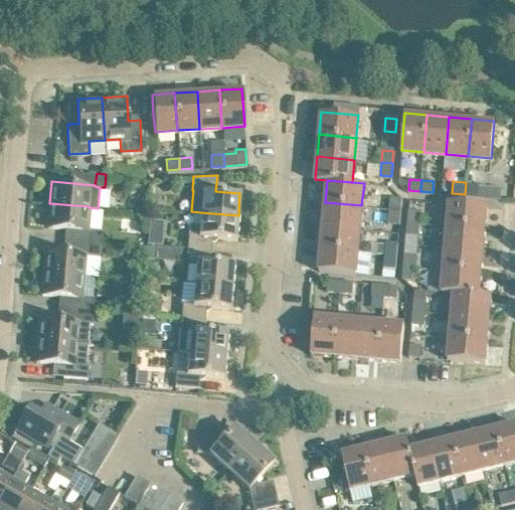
[(466,182),(465,194),(500,197),(501,185),(468,182),(466,182)]
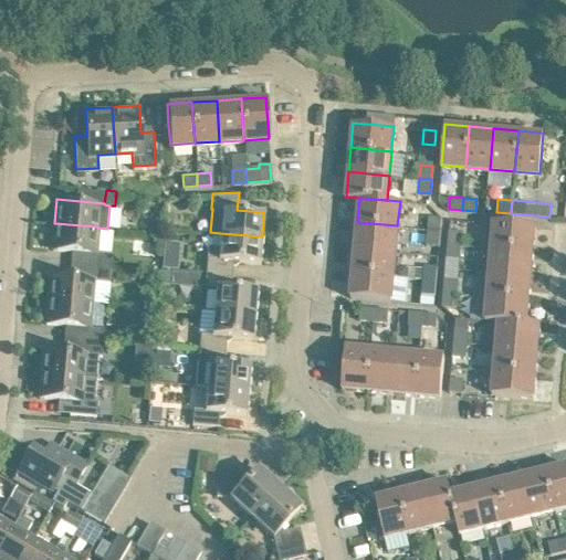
[(440,230),(441,215),(430,215),(429,229),(440,230)]
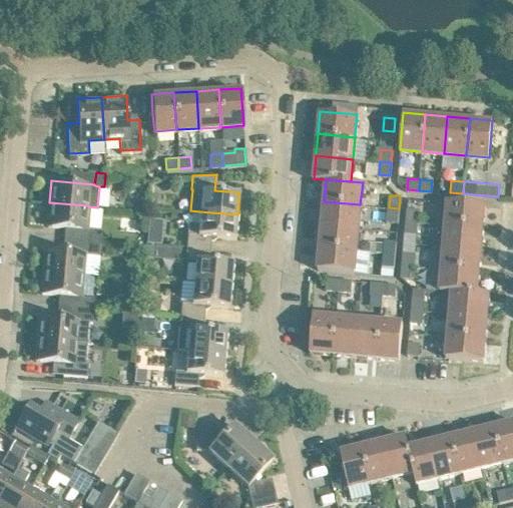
[(483,224),(484,202),(447,199),(445,221),(483,224)]
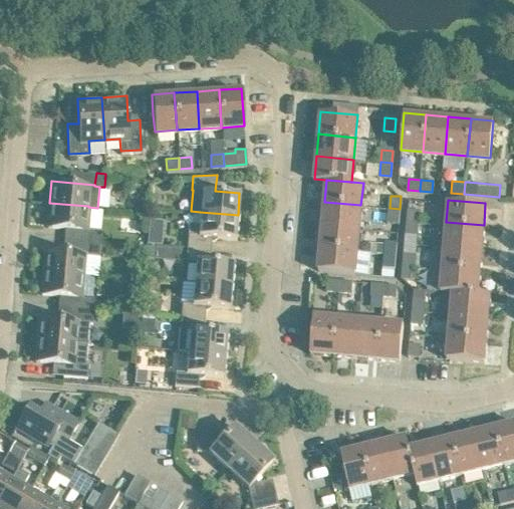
[(358,227),(360,205),(324,202),(322,224),(358,227)]
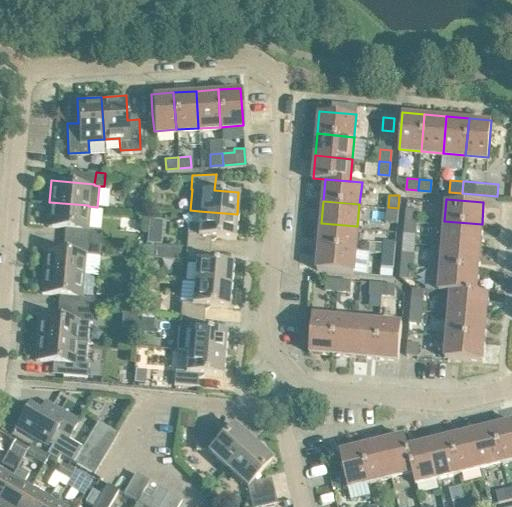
[(88,206),(88,205),(49,202),(47,223),(86,227),(88,206)]
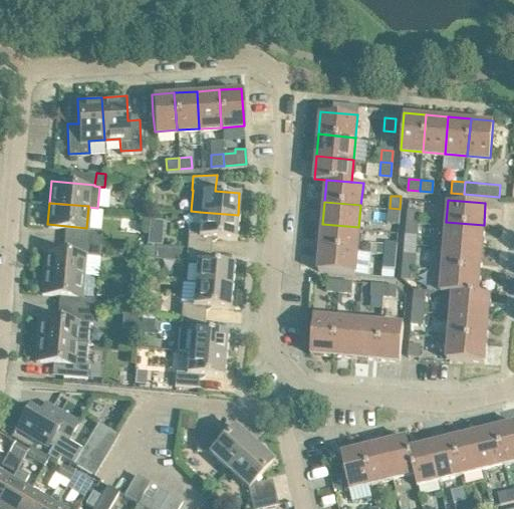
[(418,220),(420,208),(408,207),(407,219),(418,220)]
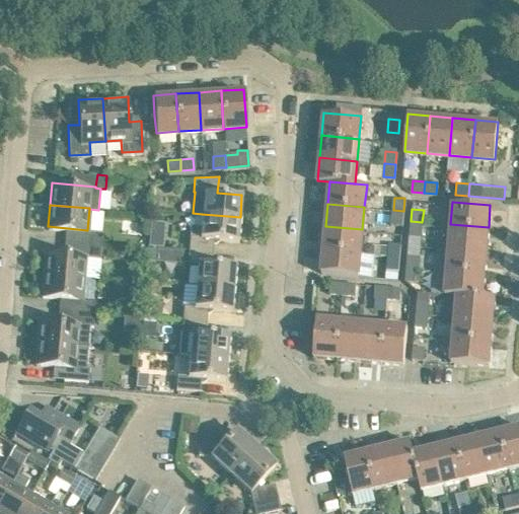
[(402,223),(403,211),(393,210),(392,222),(402,223)]
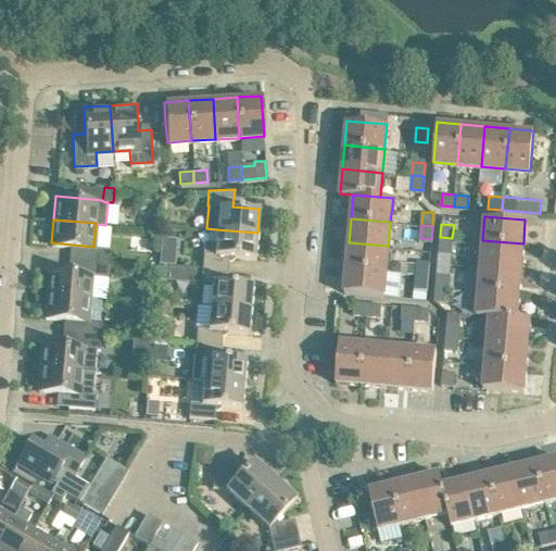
[(255,257),(257,233),(216,229),(215,241),(204,240),(203,250),(202,265),(227,267),(228,254),(255,257)]
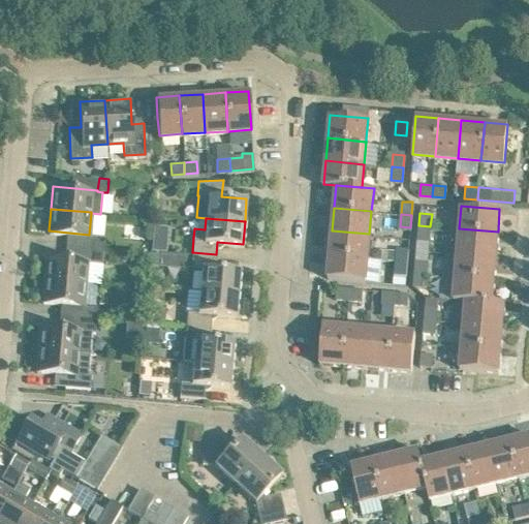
[(428,249),(429,240),(430,226),(418,225),(416,248),(428,249)]
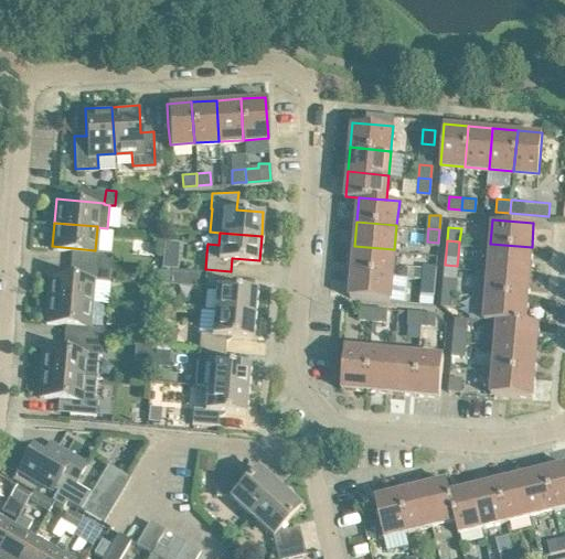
[(530,271),(532,247),(490,244),(488,268),(530,271)]
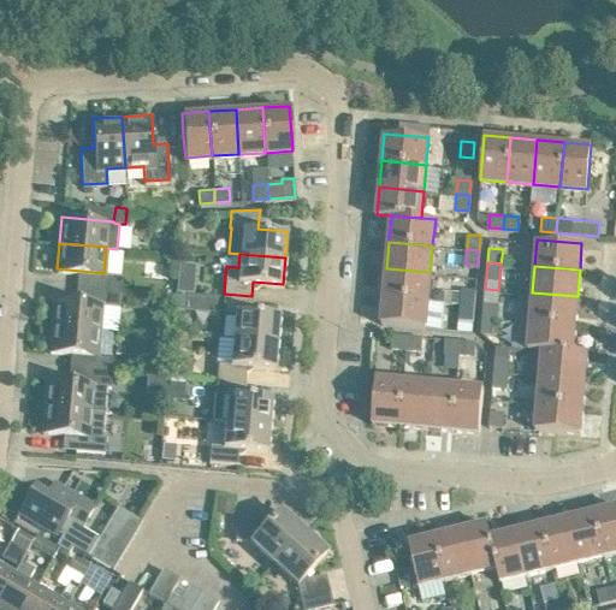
[(427,300),(430,272),(386,268),(384,295),(427,300)]
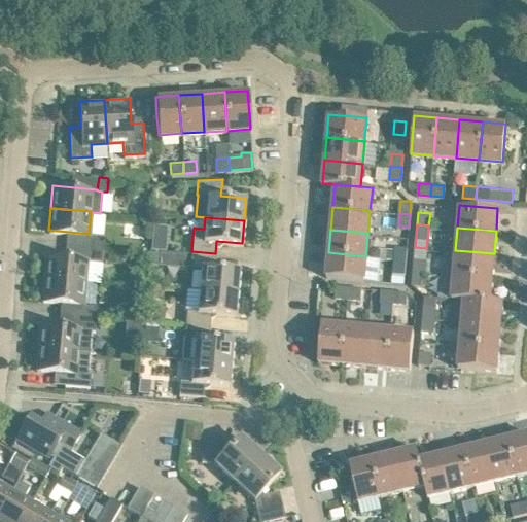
[(102,247),(103,234),(94,233),(93,246),(102,247)]
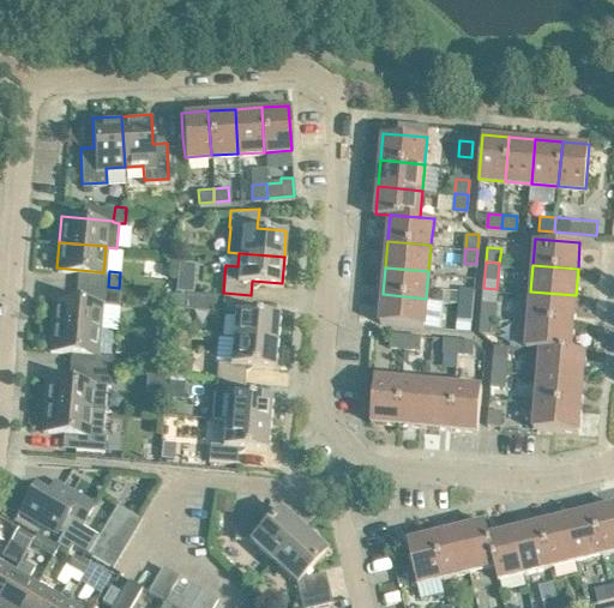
[(473,302),(474,287),(463,286),(461,301),(473,302)]
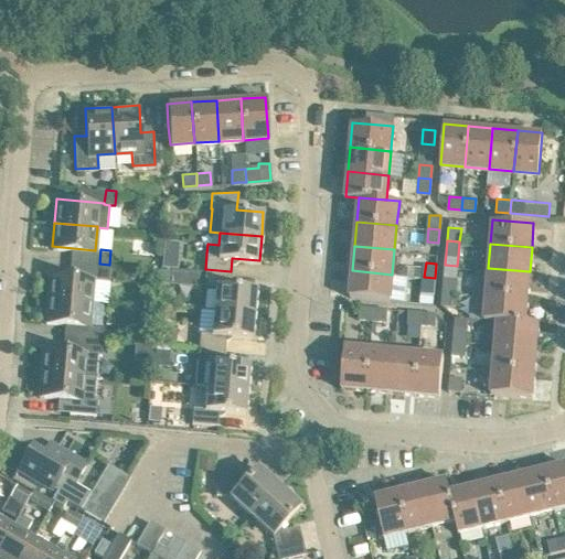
[(108,279),(109,265),(99,264),(97,278),(108,279)]
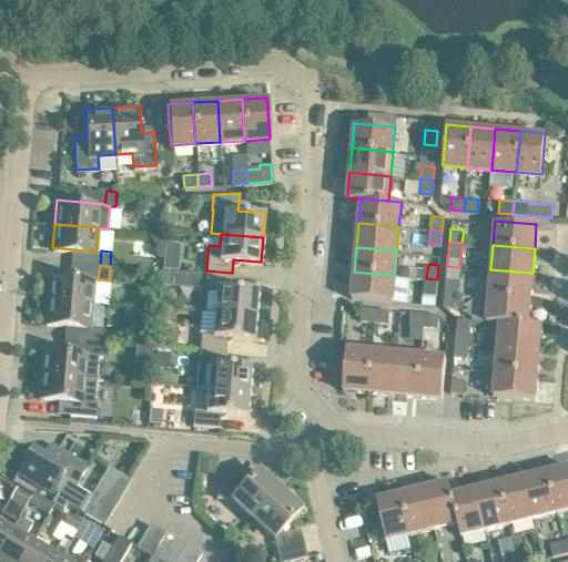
[(457,292),(458,278),(459,267),(447,266),(445,290),(457,292)]
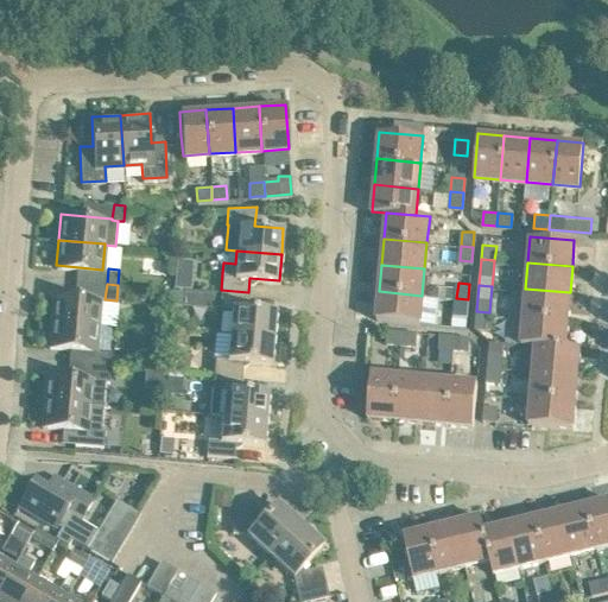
[(568,318),(570,292),(525,289),(523,315),(568,318)]
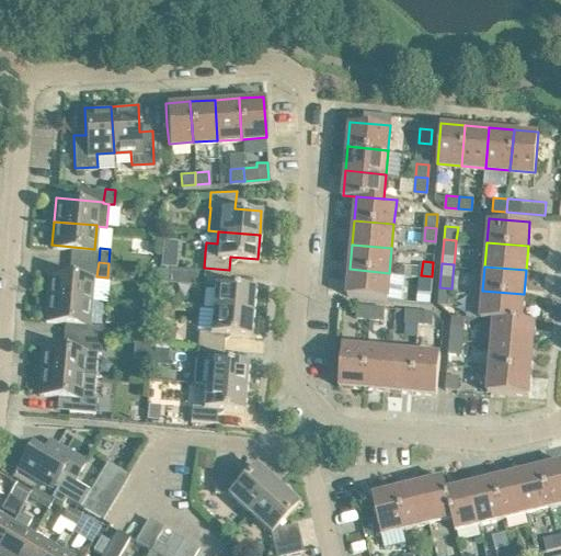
[(252,309),(254,285),(228,283),(229,270),(204,268),(203,282),(214,283),(212,306),(252,309)]
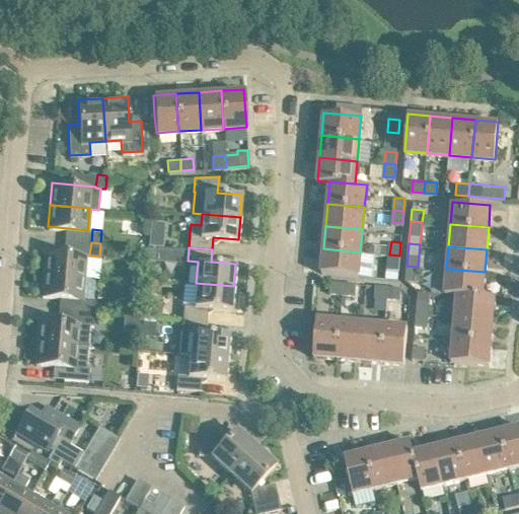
[(358,275),(360,252),(323,248),(321,271),(358,275)]
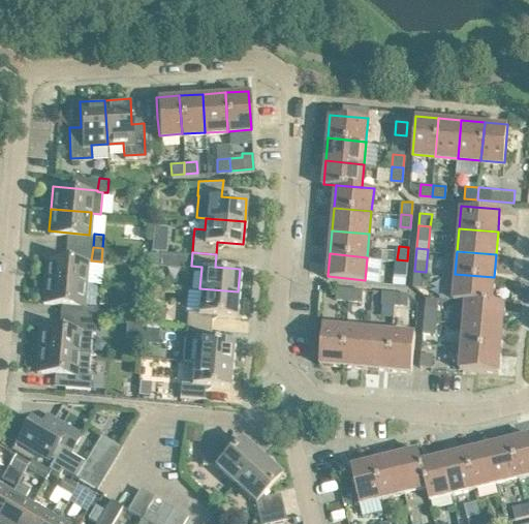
[(85,281),(87,258),(47,255),(44,278),(85,281)]
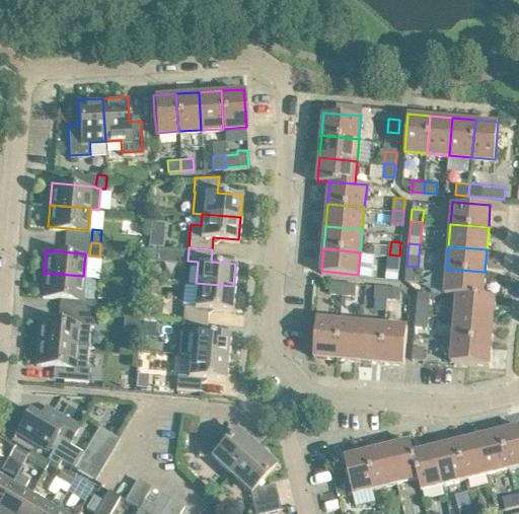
[(398,268),(399,255),(389,254),(388,267),(398,268)]
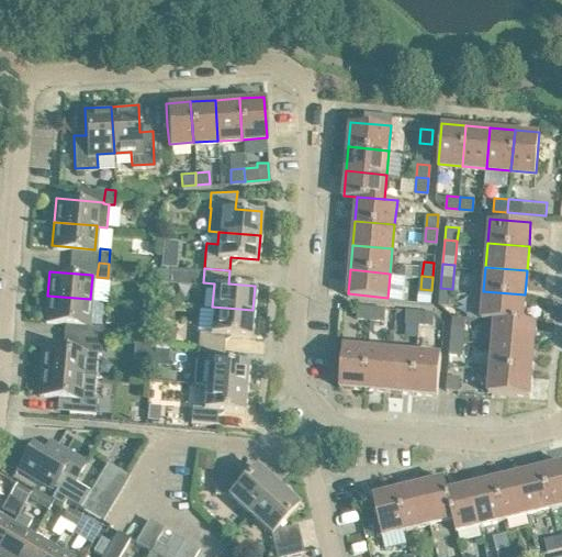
[(451,303),(452,289),(440,288),(439,302),(451,303)]
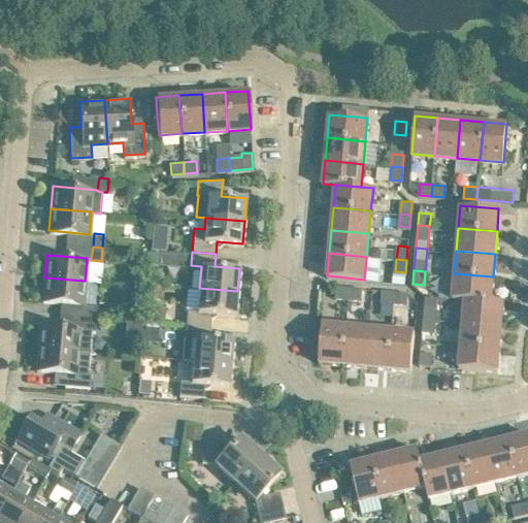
[(491,299),(493,276),(454,273),(452,296),(491,299)]
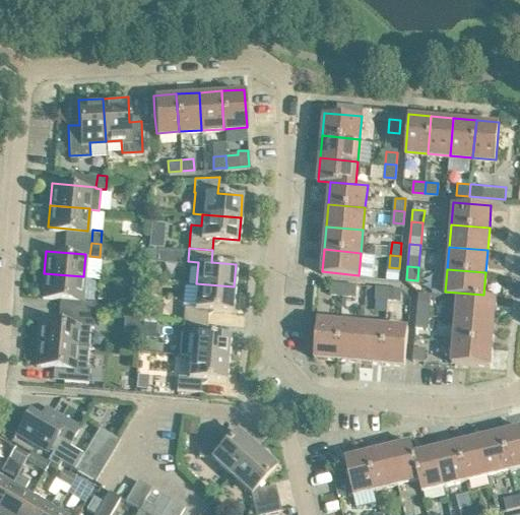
[(82,299),(83,276),(44,273),(42,295),(82,299)]
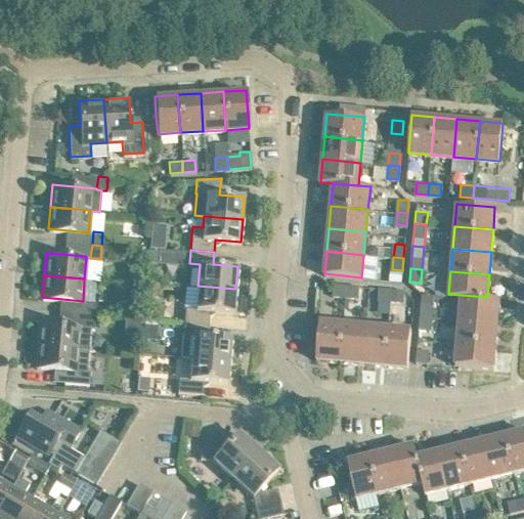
[(345,295),(346,283),(334,282),(333,294),(345,295)]
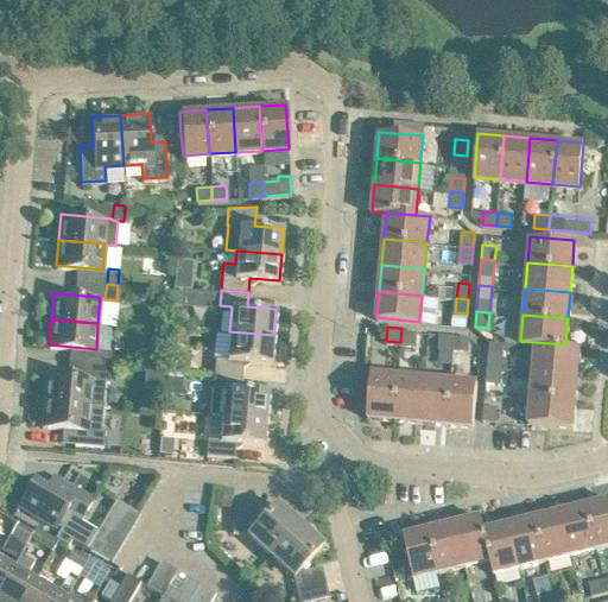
[(416,343),(417,330),(401,328),(400,342),(416,343)]
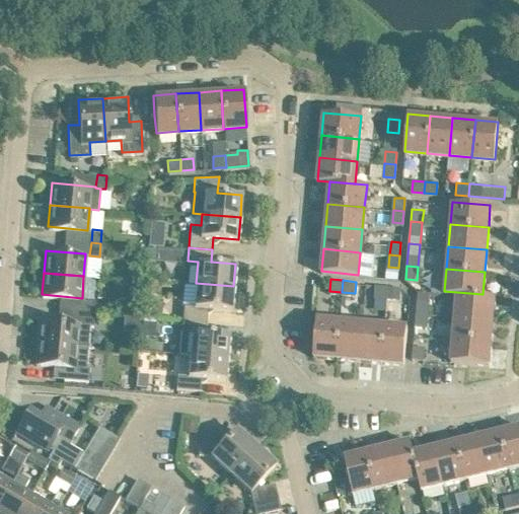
[(173,294),(191,295),(191,283),(174,283),(173,294)]
